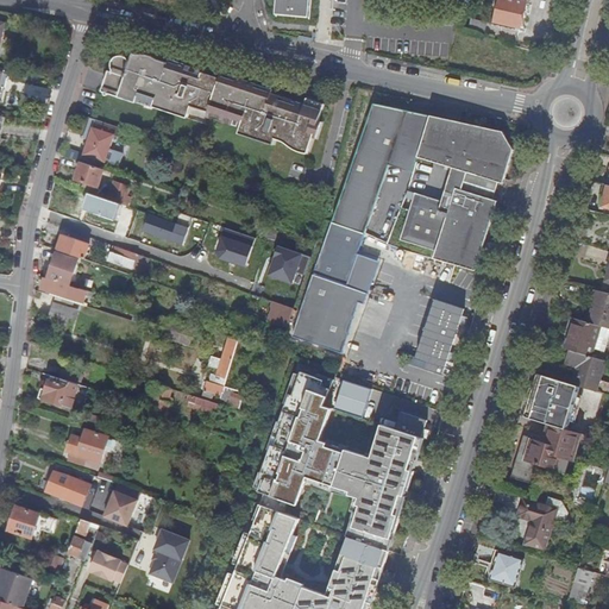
[(311,18),(311,0),(277,0),(277,16),(311,18)]
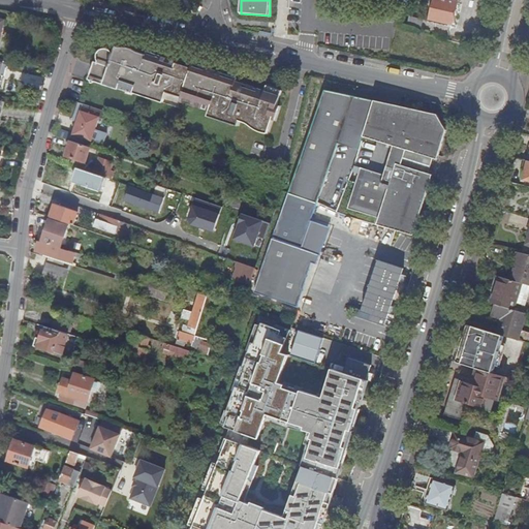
[(434,0),(430,20),(453,25),(457,2),(447,0),(434,0)]
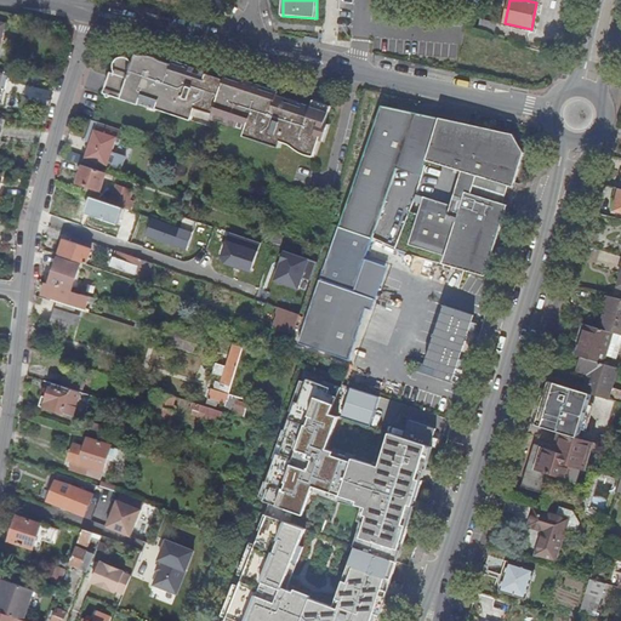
[(444,9),(434,6),(431,21),(440,23),(444,9)]
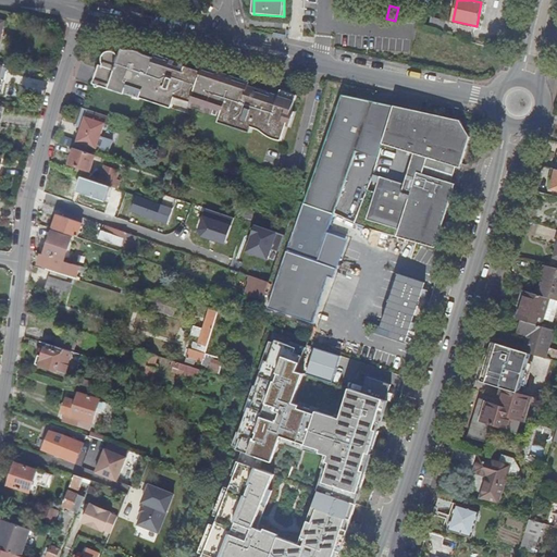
[(430,26),(444,29),(446,22),(432,17),(430,26)]
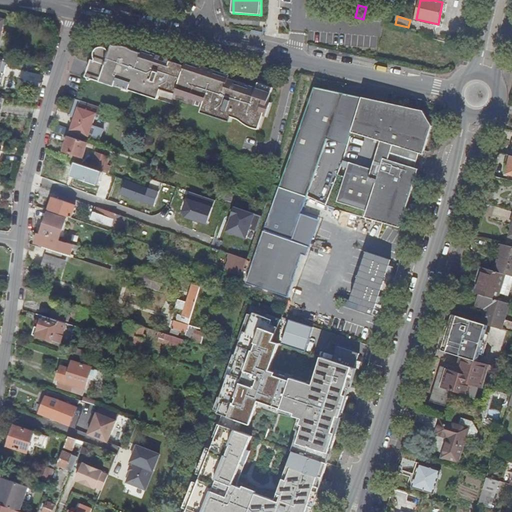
[(161,89),(176,94),(190,99),(189,101),(203,106),(201,111),(231,121),(232,116),(248,125),(259,128),(271,102),(268,101),(273,86),(259,82),(257,87),(243,82),(242,85),(228,81),(228,79),(186,65),(171,60),(170,63),(164,61),(164,63),(155,60),(158,54),(143,49),(142,52),(130,47),(113,44),(110,51),(102,47),(95,51),(95,58),(95,60),(92,59),(86,77),(115,86),(117,81),(131,86),(129,89),(158,99),(161,89)]
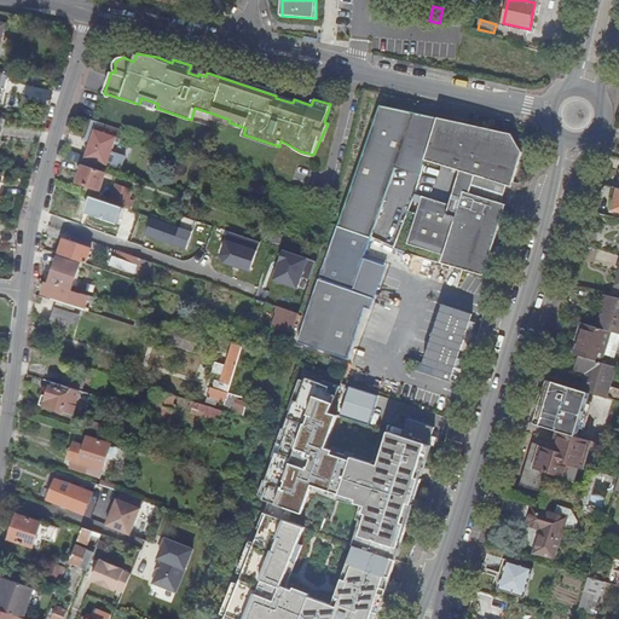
[(208,70),(191,65),(187,73),(198,76),(198,74),(206,76),(207,73),(208,70)]
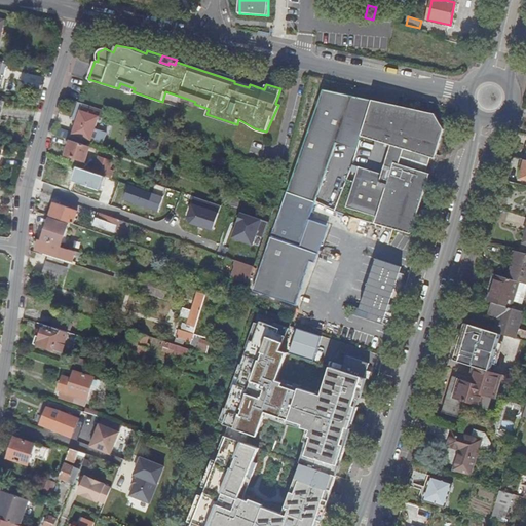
[(191,67),(234,81),(235,80),(236,76),(192,62),(191,67)]
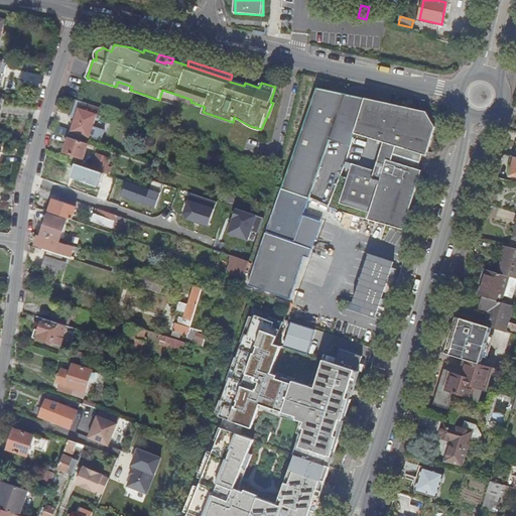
[(331,140),(347,95),(317,88),(296,149),(325,158),(331,140)]
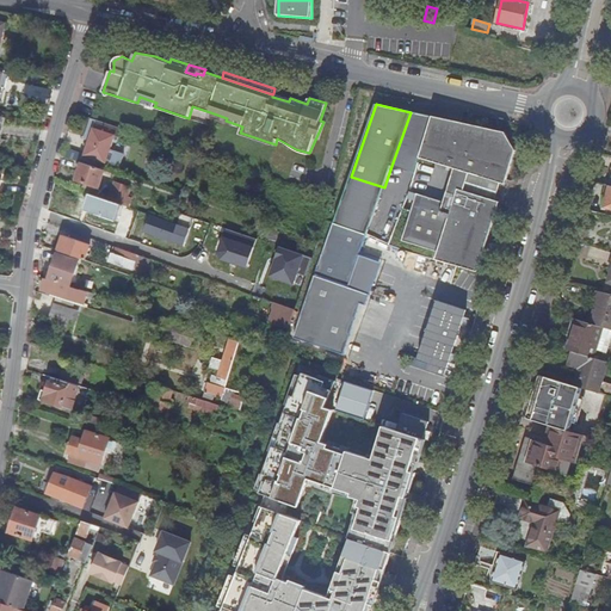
[(426,137),(432,117),(420,115),(411,112),(392,166),(405,171),(415,174),(420,159),(426,137)]
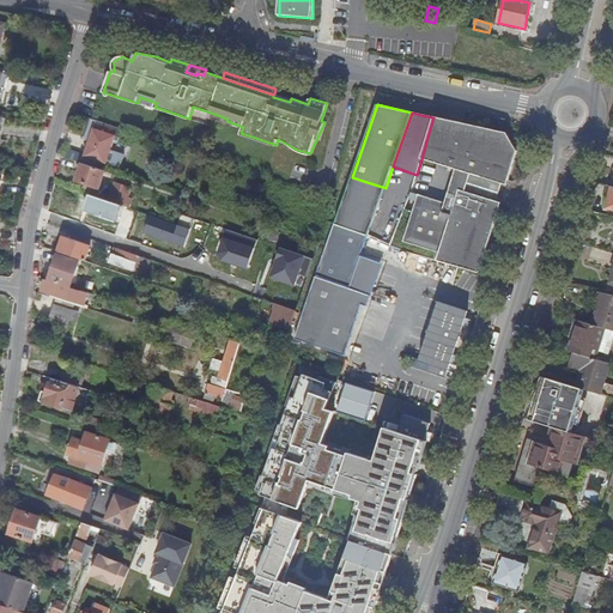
[(444,120),(434,117),(428,138),(422,159),(442,165),(456,170),(447,204),(419,195),(405,243),(441,254),(438,261),(461,268),(480,274),(502,204),(497,201),(502,184),(508,186),(509,181),(519,152),(508,134),(455,122),(444,120)]
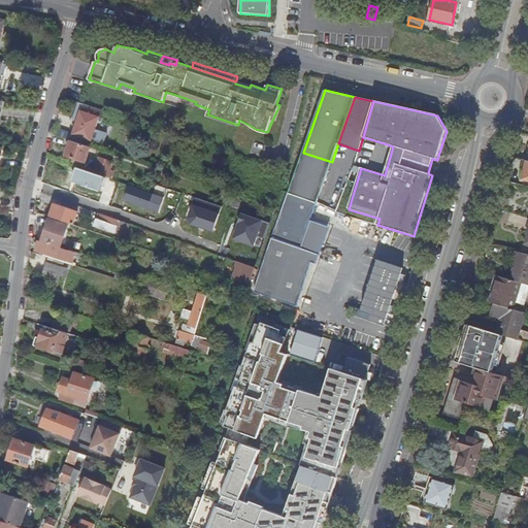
[(106,112),(84,104),(79,114),(77,113),(75,120),(78,121),(73,134),(91,140),(99,118),(104,120),(106,112)]
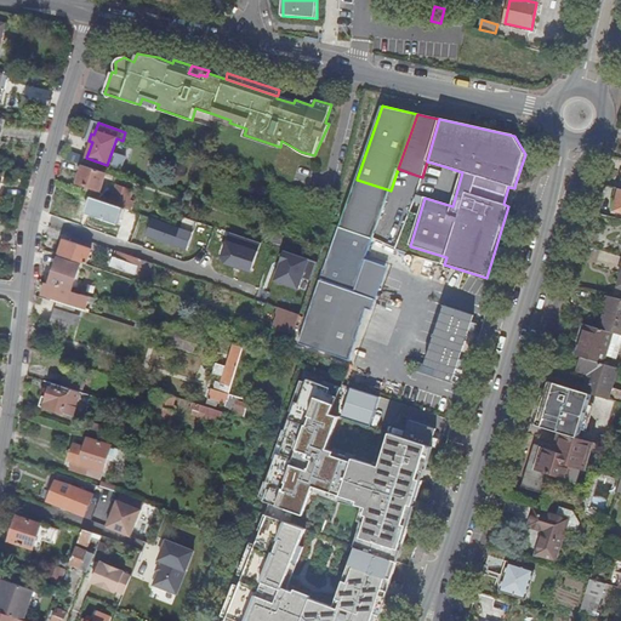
[(107,172),(84,165),(78,183),(100,194),(107,172)]
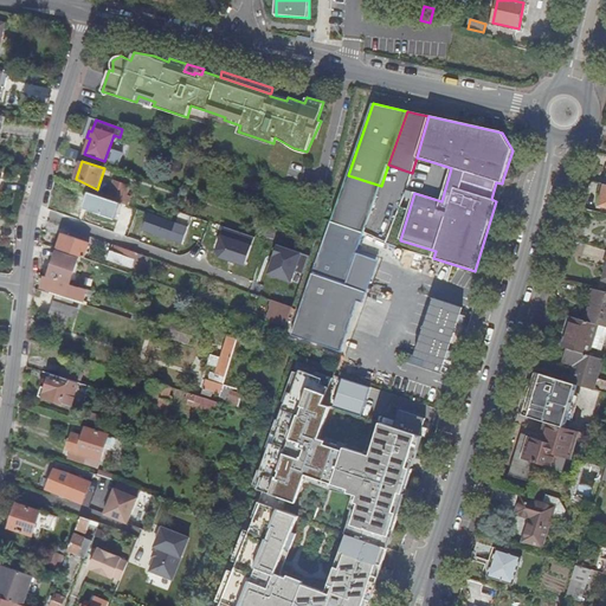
[(381,186),(348,175),(339,201),(372,212),(381,186)]
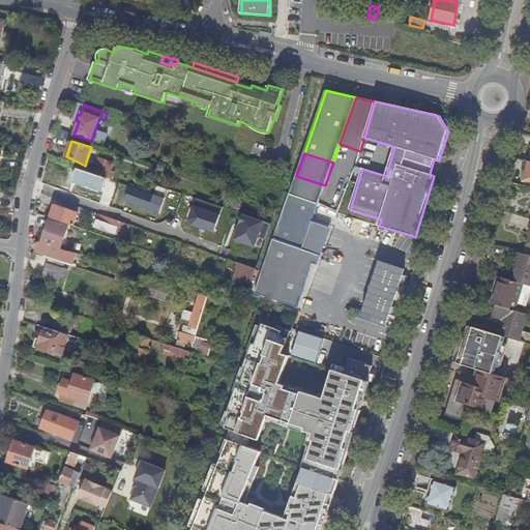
[(101,158),(95,175),(106,178),(111,162),(101,158)]
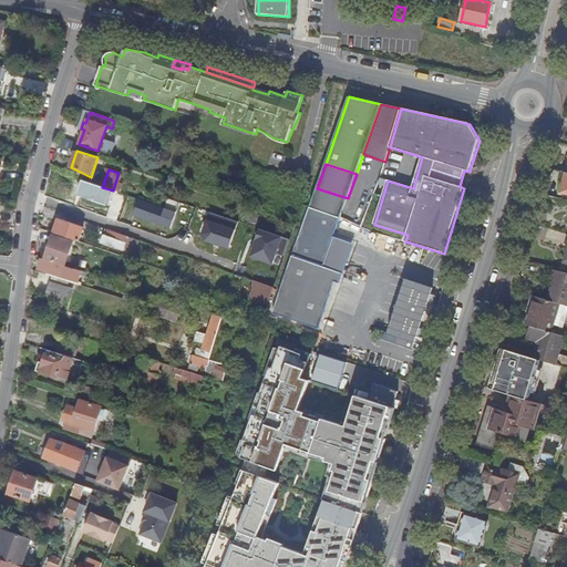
[(83,181),(78,195),(107,205),(113,191),(102,187),(83,181)]
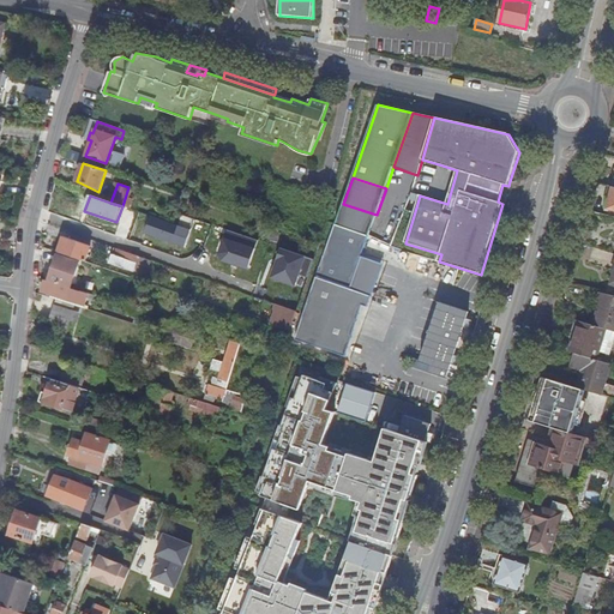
[(342,203),(335,226),(368,236),(377,215),(343,204),(342,203)]
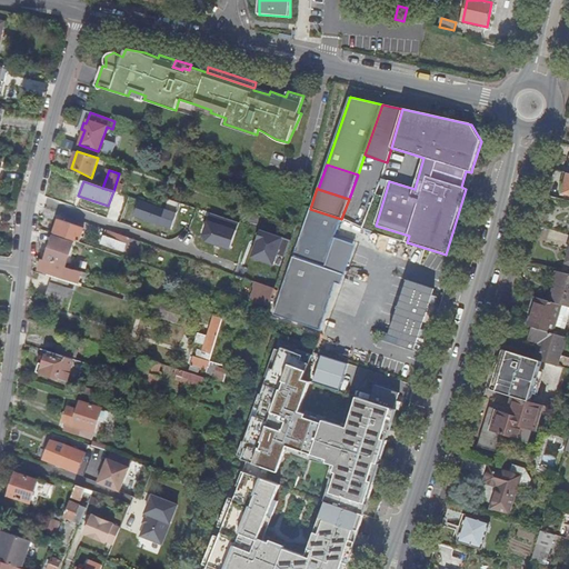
[(140,200),(135,216),(171,229),(177,212),(140,200)]
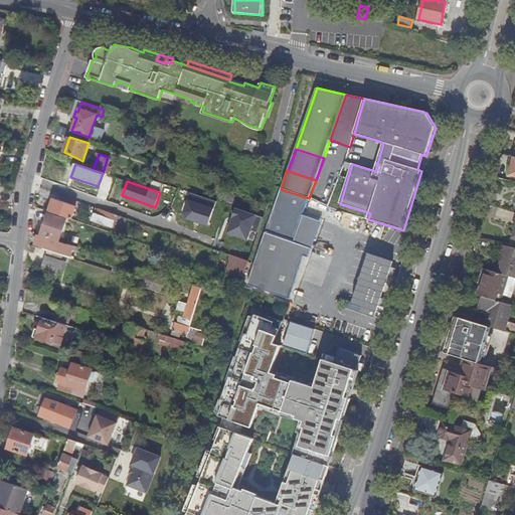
[(266,232),(268,233),(294,242),(304,214),(309,198),(281,189),(266,232)]
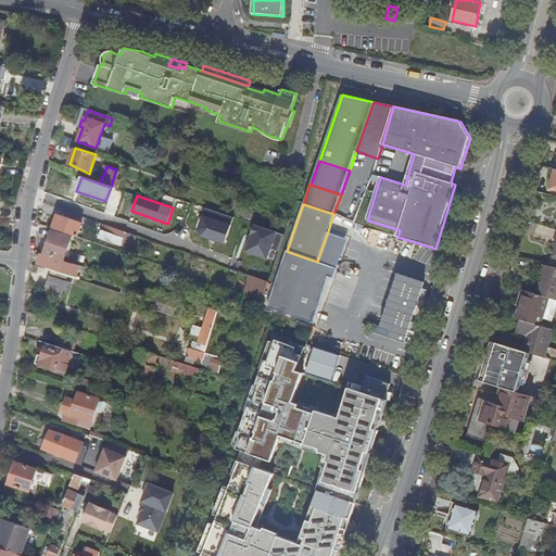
[(58,214),(53,228),(78,237),(83,223),(58,214)]
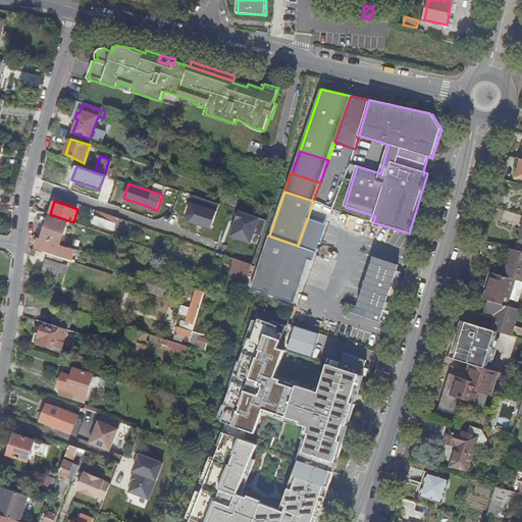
[(217,210),(192,201),(187,214),(189,221),(211,228),(217,210)]
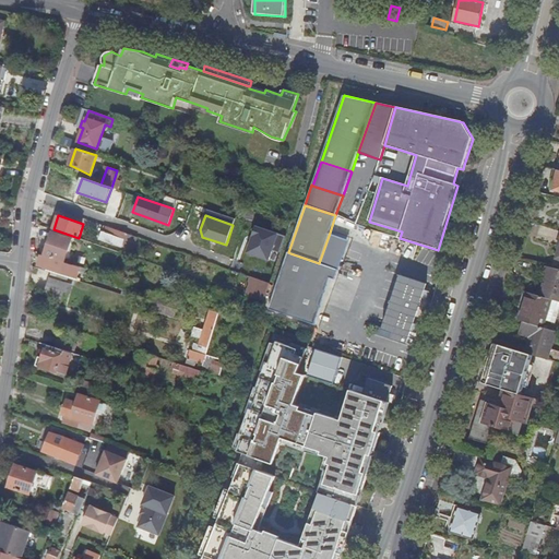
[(137,237),(106,226),(104,232),(102,232),(99,240),(121,248),(125,239),(134,242),(137,237)]
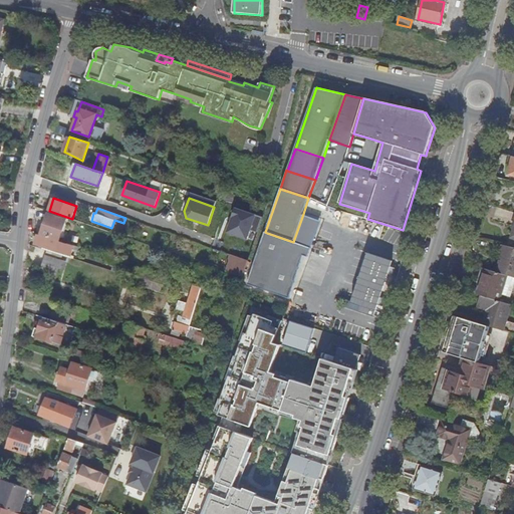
[(235,208),(231,220),(232,220),(227,232),(247,240),(250,230),(257,232),(262,217),(235,208)]
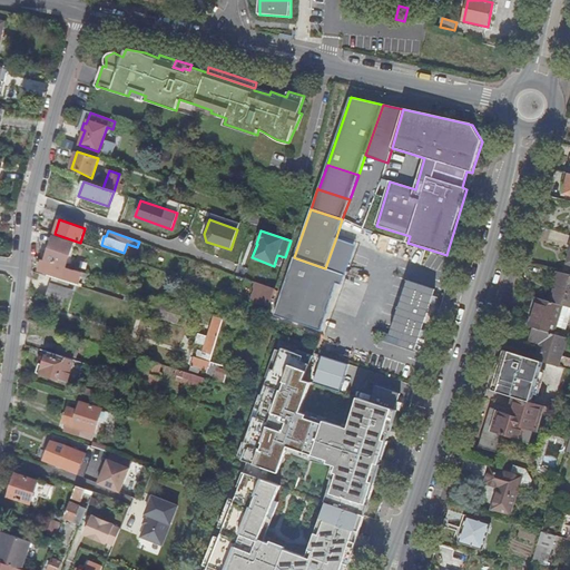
[(47,259),(67,266),(74,244),(53,237),(47,259)]
